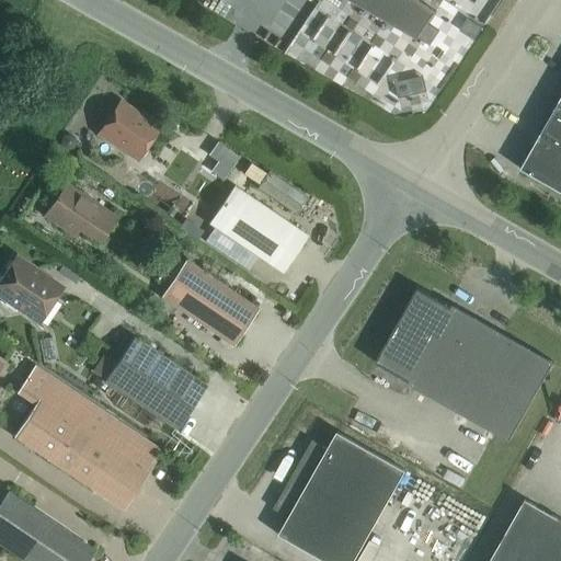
[(339,0),(342,2),(342,0),(362,0),(415,36),(414,37),(416,39),(436,11),(420,0),(339,0)]
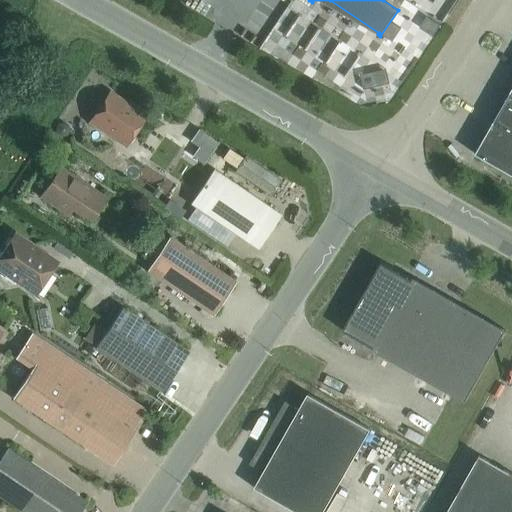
[(297,41),(308,49),(322,27),(311,20),(297,41)]
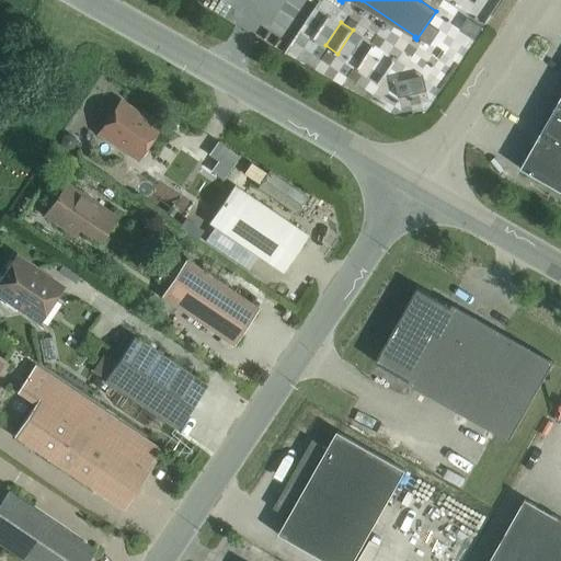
[(560,96),(521,169),(560,192),(560,96)]
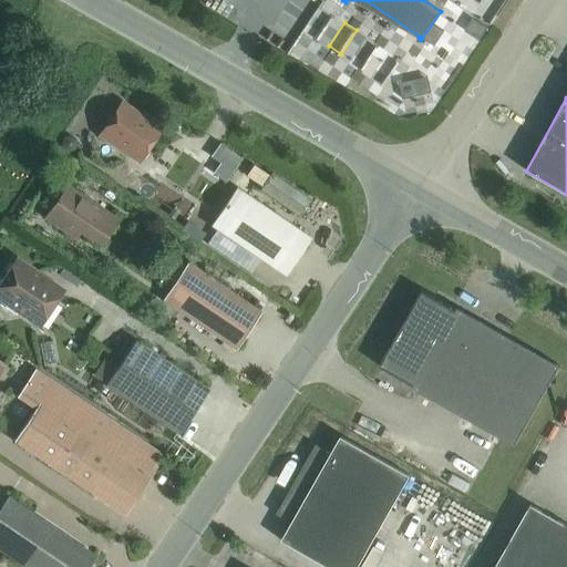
[(138,162),(161,130),(121,102),(100,135),(138,162)]
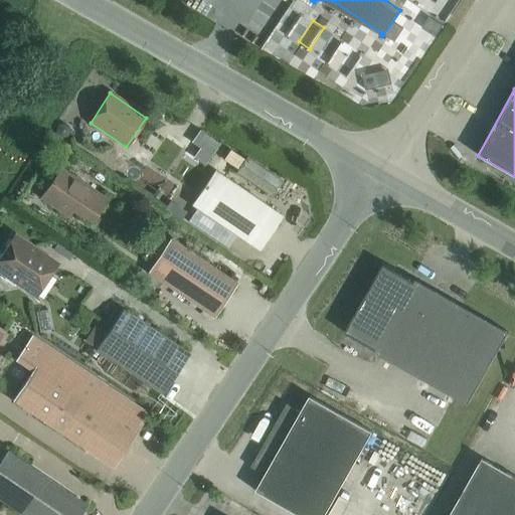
[(243,157),(234,171),(269,194),(278,179),(243,157)]
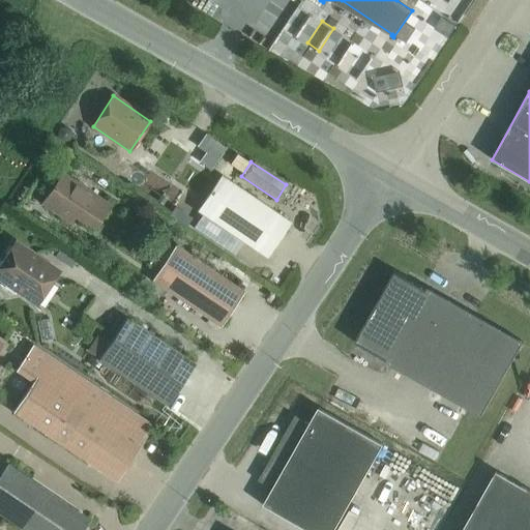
[(41,203),(70,223),(75,216),(93,229),(110,205),(61,173),(41,203)]
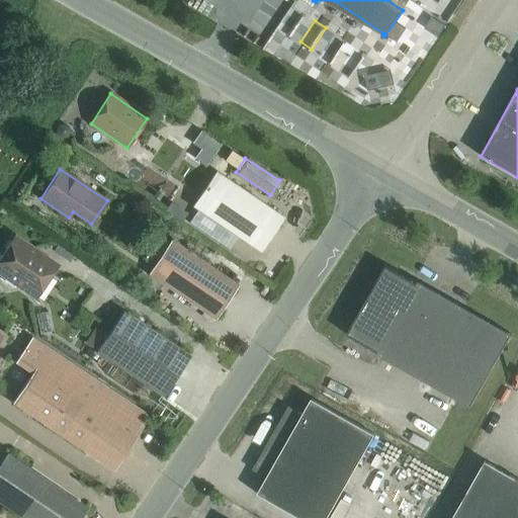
[(284,218),(216,171),(192,206),(261,252),(284,218)]
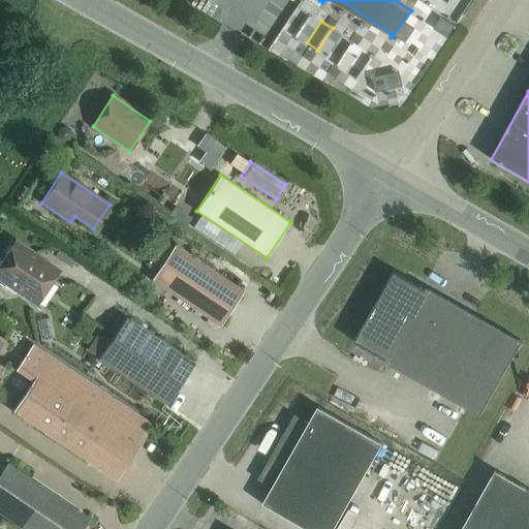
[(45,241),(40,249),(62,262),(67,254),(45,241)]
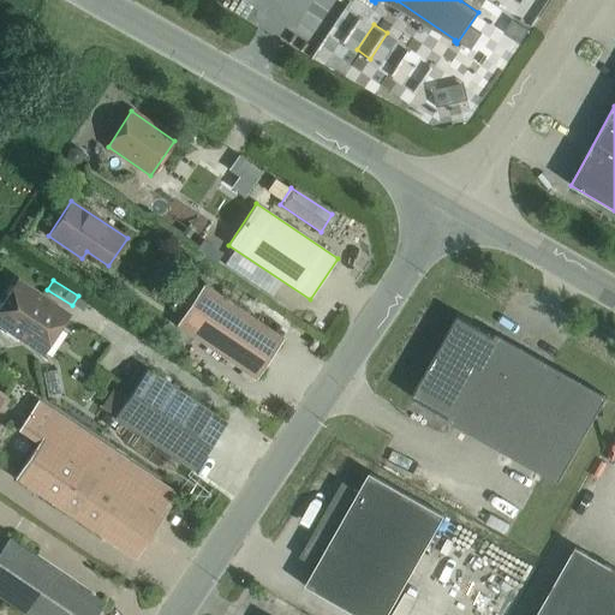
[(42,352),(43,352),(67,316),(66,315),(65,316),(17,284),(18,282),(17,281),(0,305),(0,321),(7,327),(4,333),(17,341),(21,336),(42,351),(42,352)]
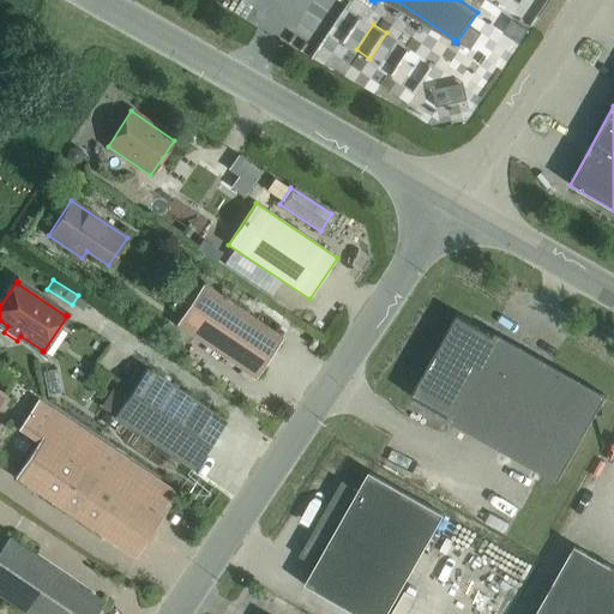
[(282,338),(203,286),(175,325),(256,378),(282,338)]
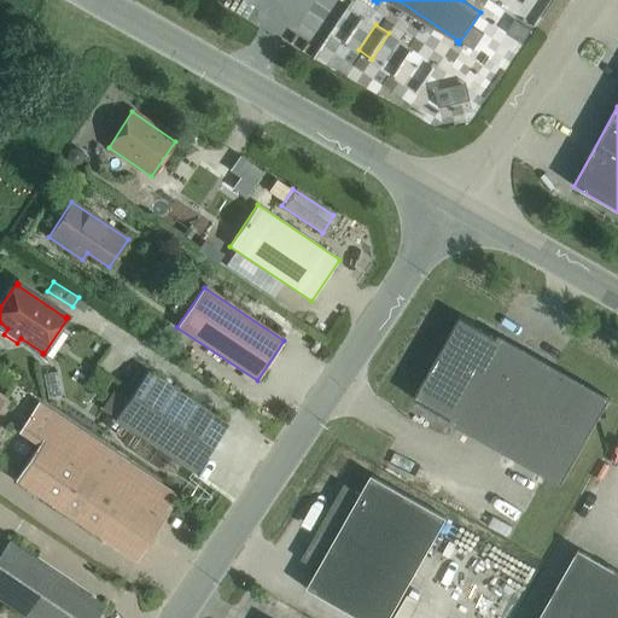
[(449,423),(560,485),(610,398),(497,336),(496,338),(460,316),(413,400),(450,420),(449,423)]
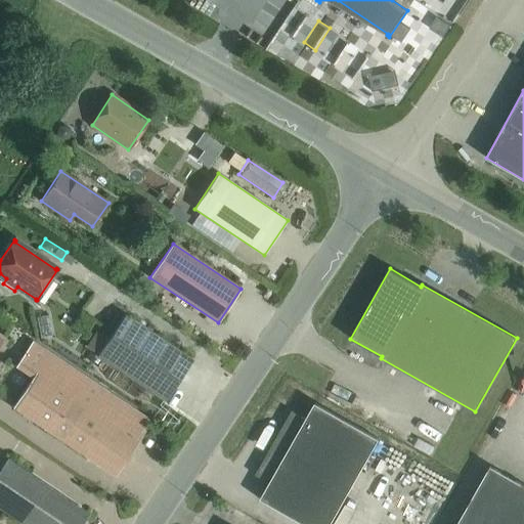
[(125,314),(97,355),(165,401),(192,360),(125,314)]
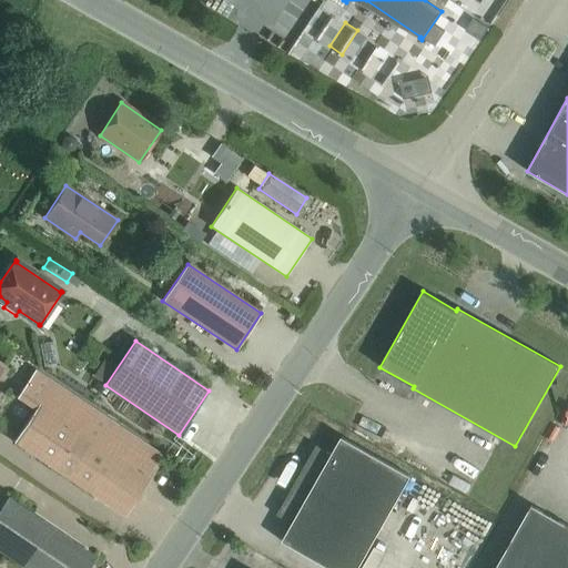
[(0,398),(2,395),(0,393),(0,391),(11,376),(1,369),(0,368),(0,398)]
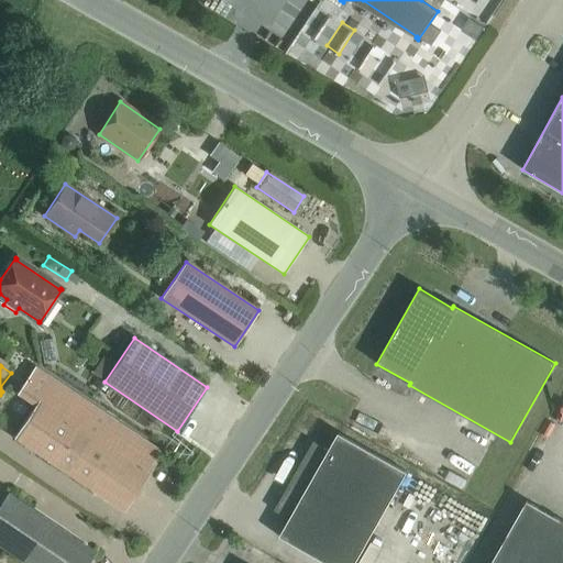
[(13,438),(50,462),(123,511),(148,474),(145,472),(159,450),(34,366),(17,394),(34,406),(13,438)]
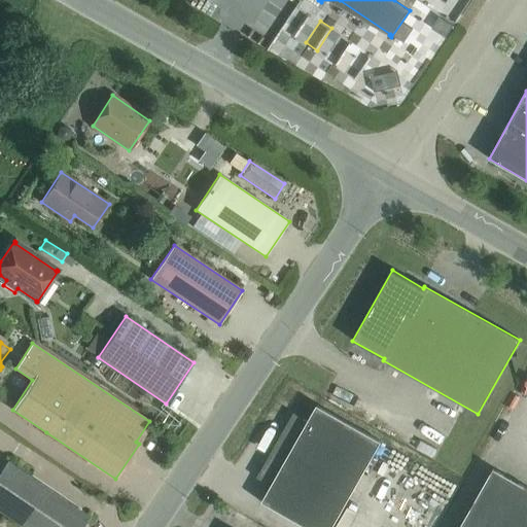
[(433,402),(436,394),(416,389),(414,397),(433,402)]
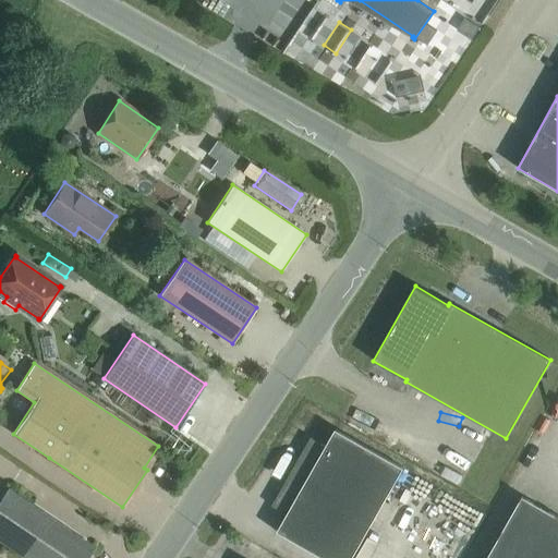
[(287,514),(277,532),(323,557),(351,557),(403,468),(335,429),(325,446),(310,438),(271,506),(287,514)]
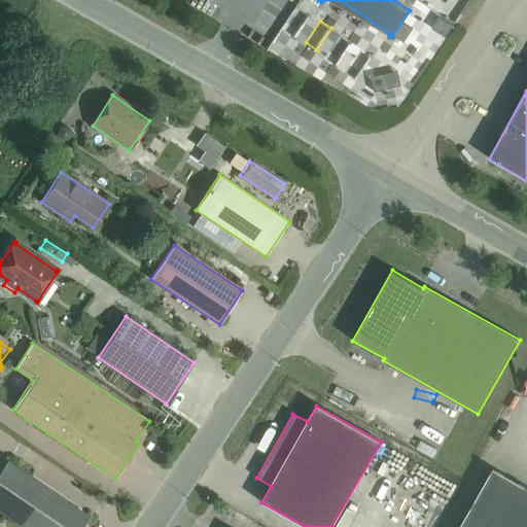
[(409,456),(384,503),(420,522),(445,476),(409,456)]
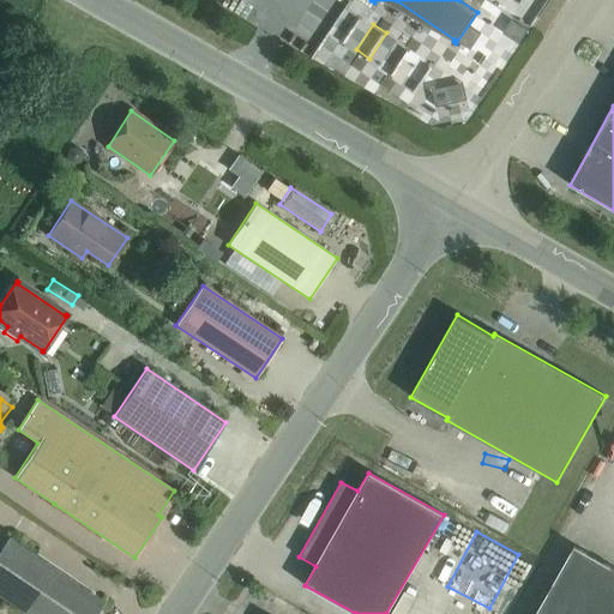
[(96,613),(104,602),(8,537),(0,549),(0,595),(28,613),(96,613)]
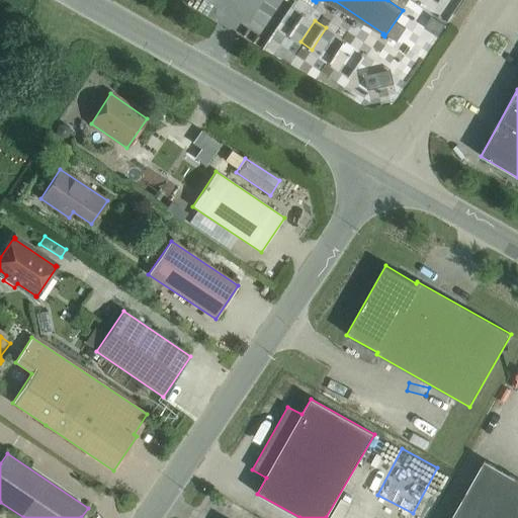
[(517,517),(517,480),(485,460),(451,517),(517,517)]
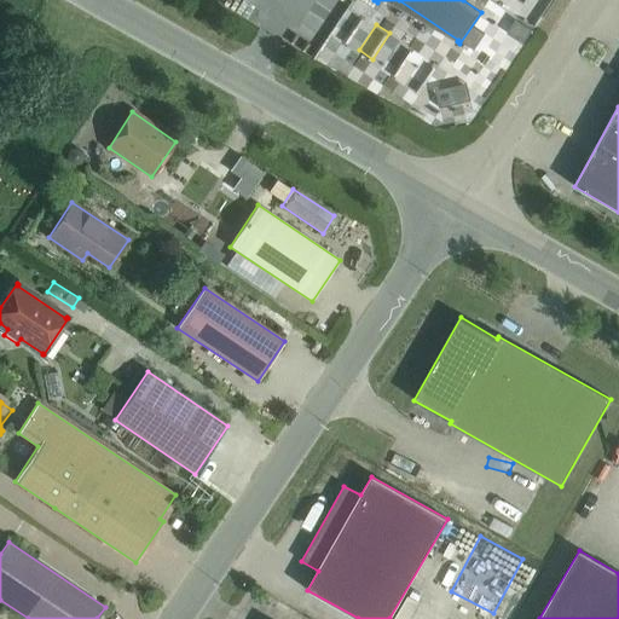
[(212,618),(241,618),(244,613),(217,603),(212,618)]
